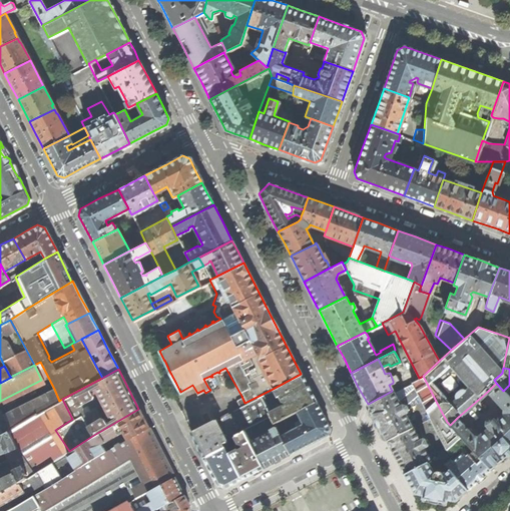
[(308,387),(301,374),(273,389),(276,396),(278,395),(281,400),(284,401),(285,402),(278,406),(276,401),(265,407),(269,414),(273,422),(296,410),(315,400),(308,387)]
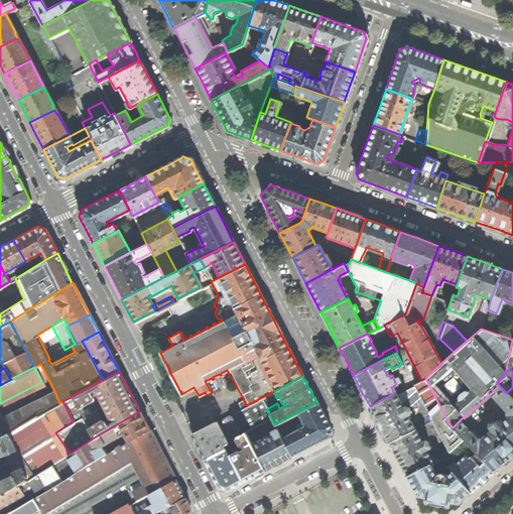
[(421,380),(414,383),(421,395),(432,419),(443,413),(425,378),(421,380)]
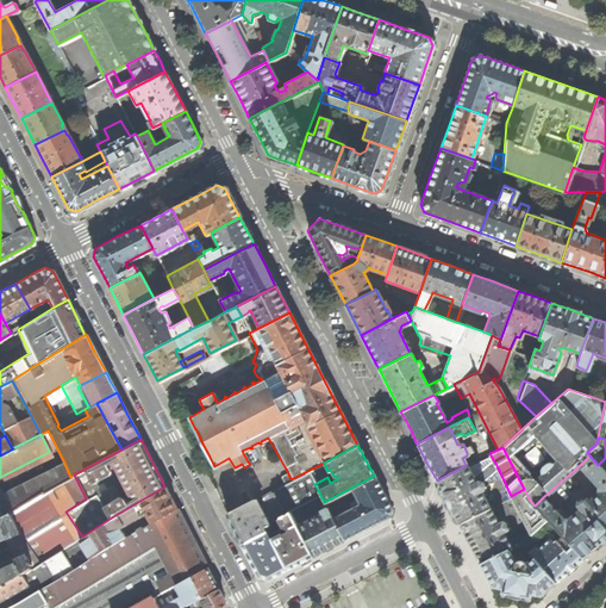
[(489,453),(467,465),(475,482),(478,481),(498,467),(489,453)]
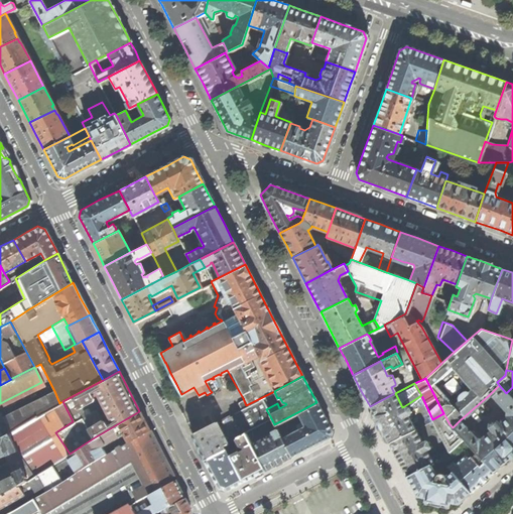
[(499,385),(490,394),(505,411),(505,414),(498,421),(498,420),(497,421),(495,419),(491,418),(487,421),(487,426),(489,428),(488,429),(489,429),(480,438),(476,437),(460,420),(453,427),(462,438),(474,452),(492,472),(512,452),(512,400),(506,393),(499,385)]
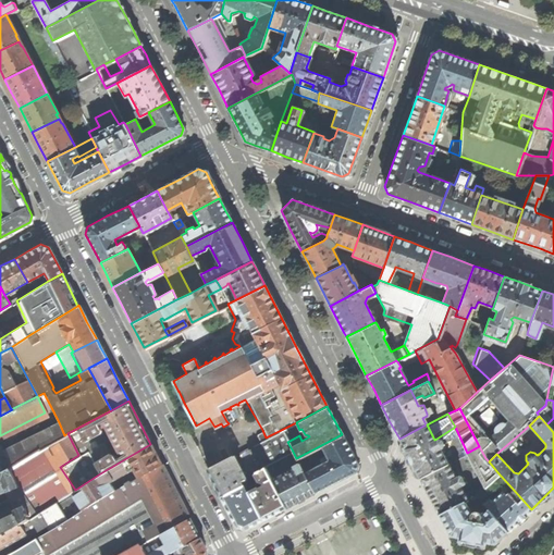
[(3,455),(9,466),(13,464),(13,463),(37,448),(38,449),(64,435),(59,422),(1,451),(3,455)]
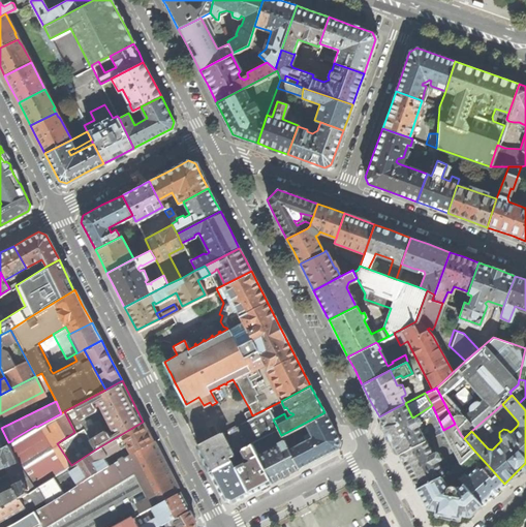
[(388,434),(398,453),(424,439),(416,425),(419,424),(420,421),(419,417),(414,416),(412,417),(405,403),(404,403),(379,416),(388,434)]
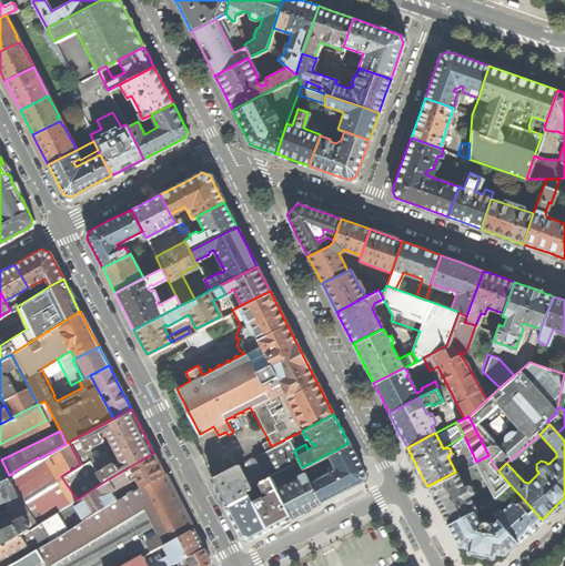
[(262,451),(256,454),(268,474),(298,458),(293,451),(286,438),(271,446),(262,451)]
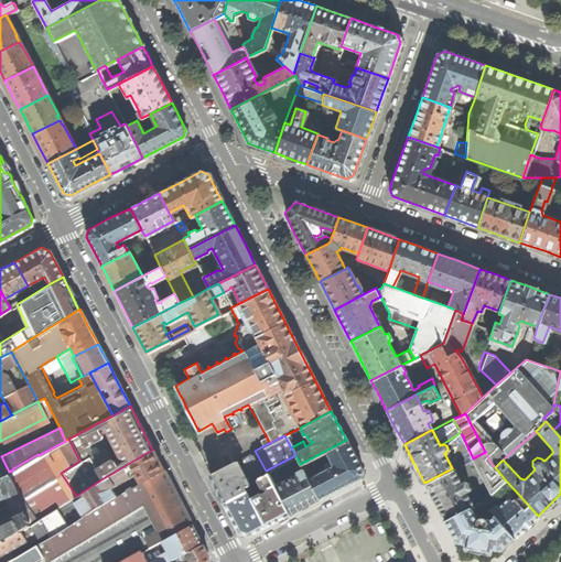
[(256,440),(260,447),(269,443),(266,435),(256,440)]
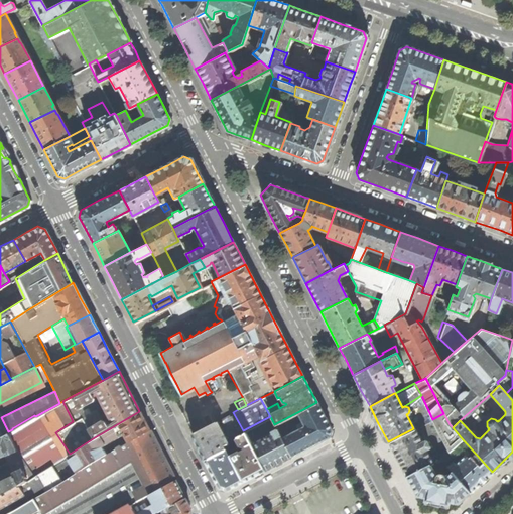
[(12,429),(8,431),(2,435),(0,436),(0,493),(50,465),(61,459),(66,456),(70,454),(55,432),(73,421),(62,401),(59,403),(35,416),(34,415),(12,428),(12,429)]
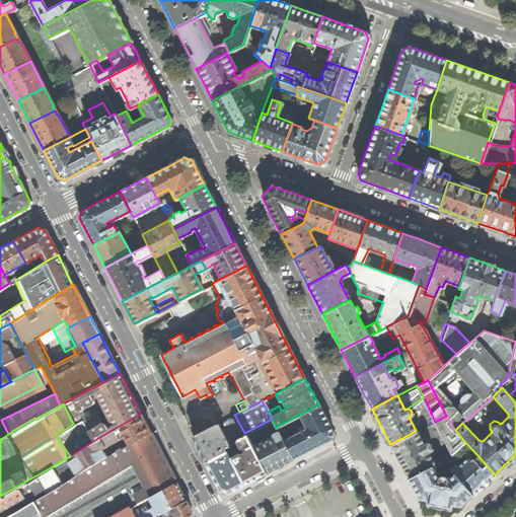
[(325,419),(318,404),(299,415),(303,423),(296,427),(298,432),(282,440),(292,458),(312,447),(329,438),(332,431),(325,419)]
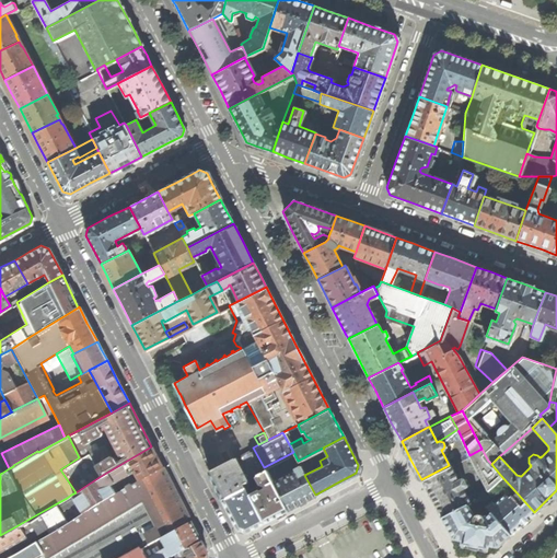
[(155,455),(151,446),(101,476),(76,492),(71,495),(81,511),(114,491),(108,484),(132,471),(137,478),(161,465),(155,455)]
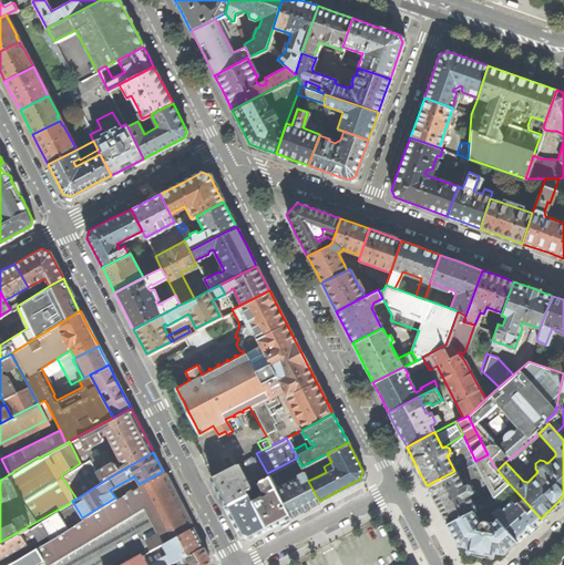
[(475,461),(474,461),(486,486),(486,488),(490,494),(490,495),(491,496),(508,482),(498,470),(494,466),(488,454),(475,461)]
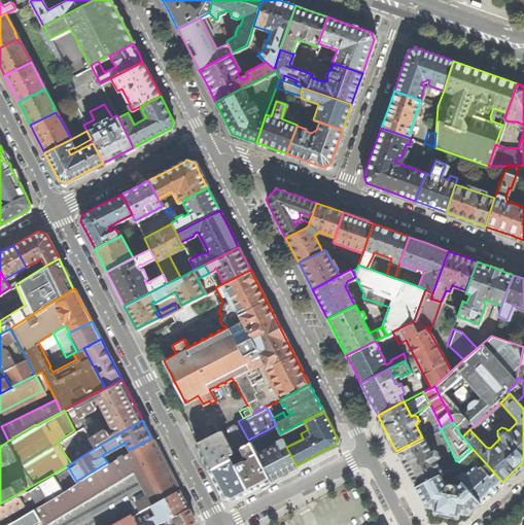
[(201,456),(208,468),(228,459),(225,455),(232,453),(219,429),(195,443),(201,456)]
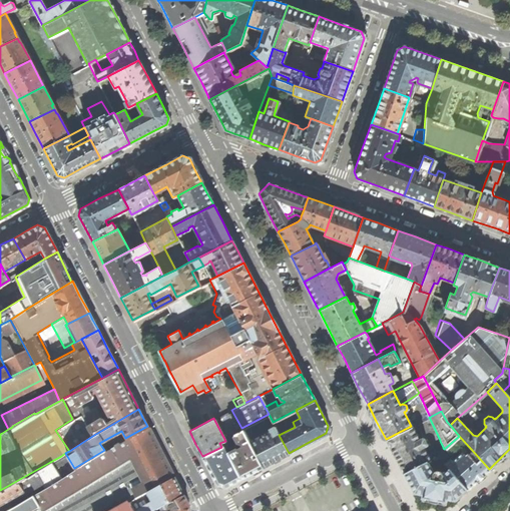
[(8,429),(3,419),(0,420),(0,430),(2,433),(8,429)]
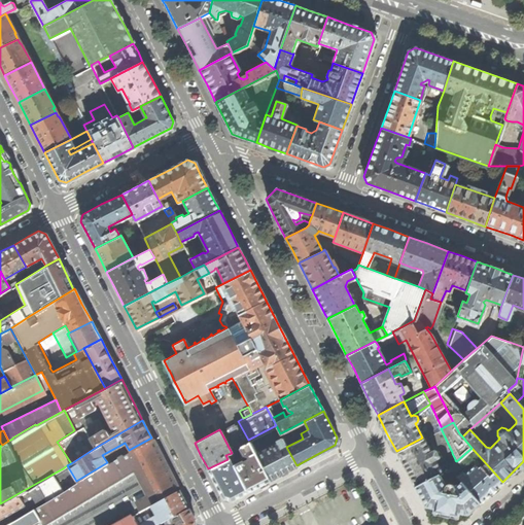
[(110,524),(131,515),(178,489),(164,462),(151,438),(129,450),(107,462),(76,481),(72,483),(61,490),(45,500),(27,512),(13,520),(2,524),(110,524)]
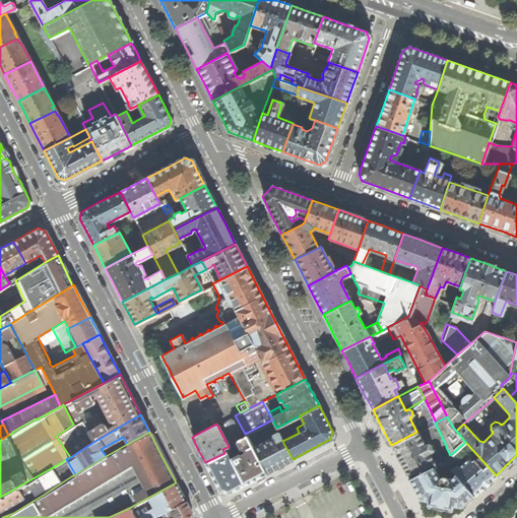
[(279,465),(293,459),(282,441),(278,432),(271,435),(272,436),(252,447),(265,473),(279,465)]
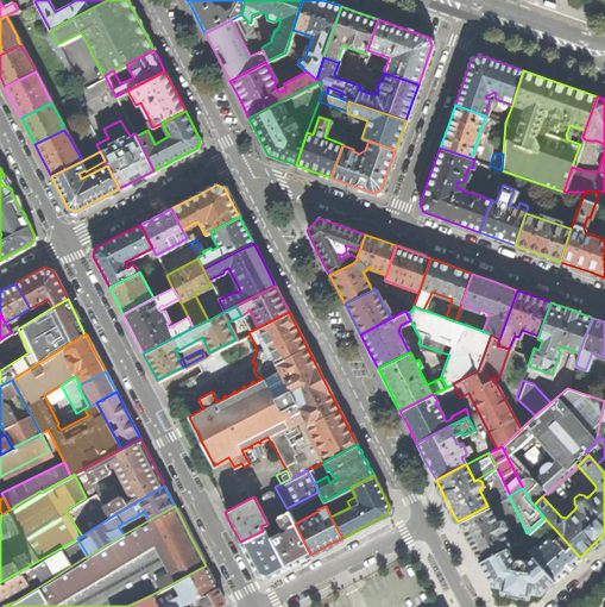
[(467,540),(478,562),(506,546),(509,546),(500,531),(505,527),(502,519),(496,521),(487,506),(458,521),(467,540)]
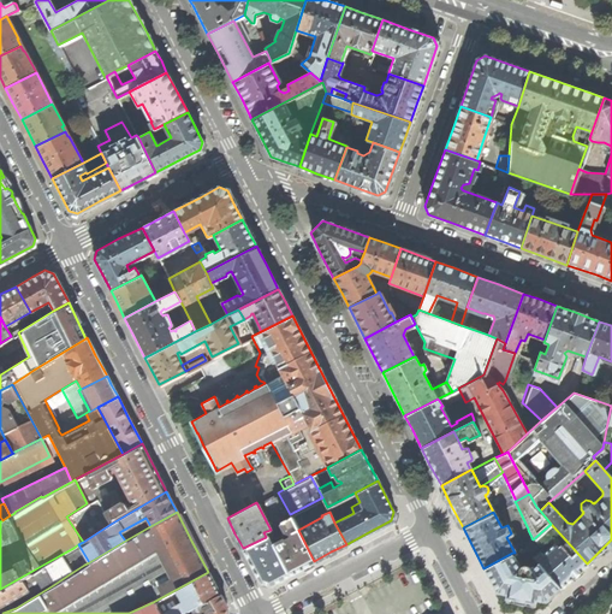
[(302,567),(314,561),(298,530),(291,517),(280,521),(285,530),(292,532),(291,538),(285,541),(285,539),(273,544),(289,573),(302,567)]
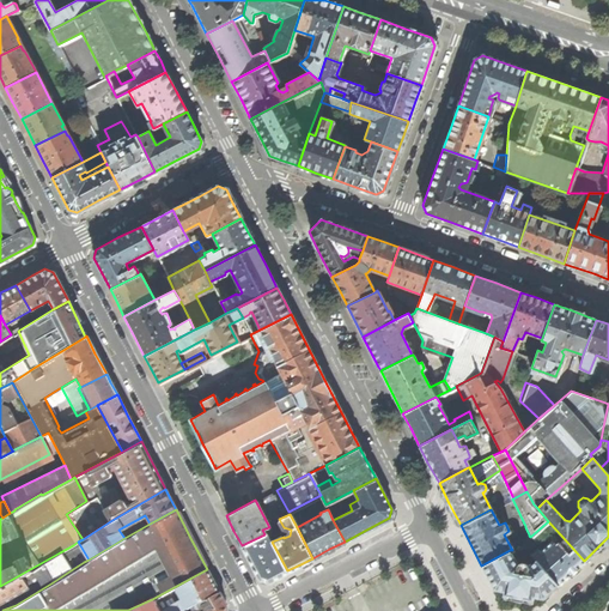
[(259,579),(268,581),(275,578),(287,570),(272,542),(272,543),(267,545),(266,543),(267,542),(267,538),(266,536),(265,534),(242,545),(259,579)]
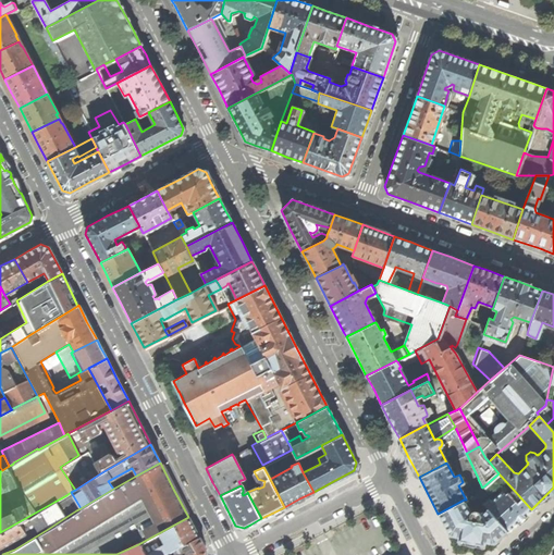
[(519,519),(531,509),(512,488),(505,494),(501,490),(490,500),(480,490),(475,494),(484,506),(506,531),(519,519)]
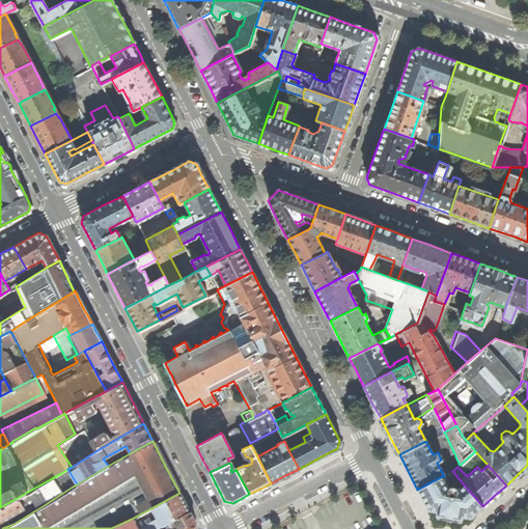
[(73,486),(63,472),(52,478),(61,494),(73,486)]
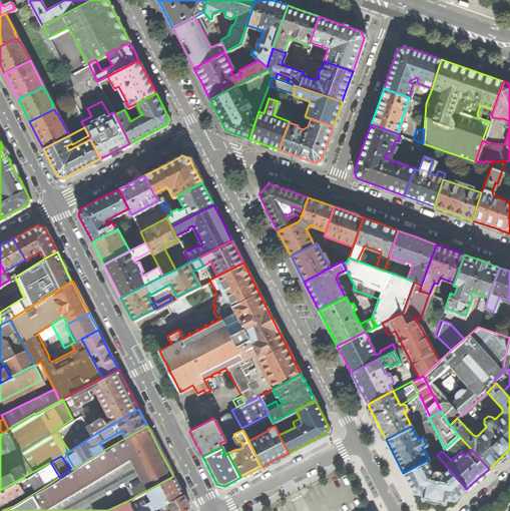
[(403,473),(413,492),(420,494),(421,494),(421,495),(421,499),(423,499),(424,499),(427,501),(429,502),(431,502),(435,503),(438,503),(442,502),(442,503),(445,503),(445,501),(446,500),(447,499),(448,499),(454,500),(459,495),(466,489),(446,466),(443,468),(442,467),(438,466),(432,466),(431,466),(429,464),(427,460),(403,473)]
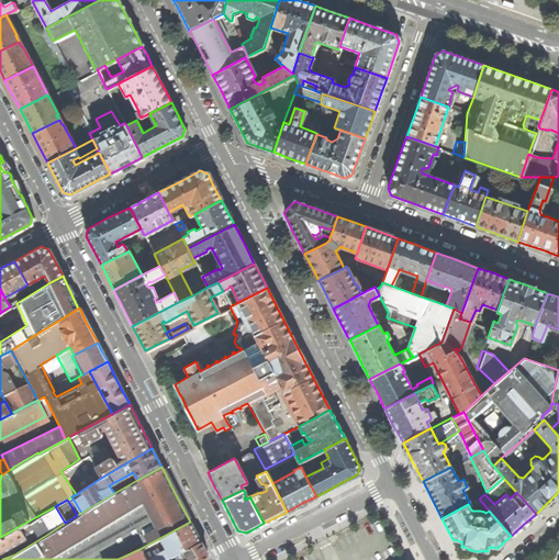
[(0,559),(2,559),(14,555),(29,546),(26,540),(45,528),(48,534),(65,523),(55,506),(0,537),(0,559)]
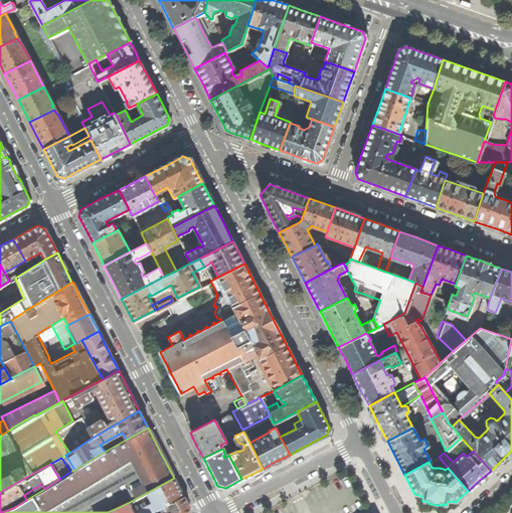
[(178,486),(174,478),(128,503),(134,512),(149,512),(154,511),(162,507),(183,495),(178,486)]
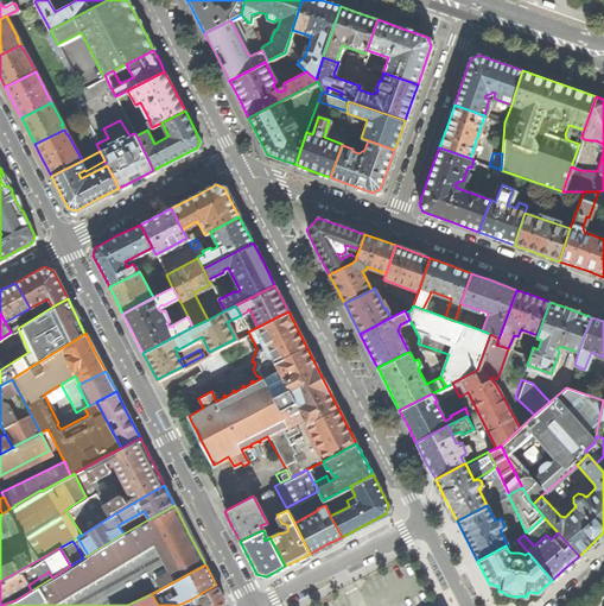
[(220,592),(216,585),(191,599),(192,601),(196,599),(198,603),(192,605),(183,605),(182,604),(176,605),(221,605),(222,598),(220,592)]
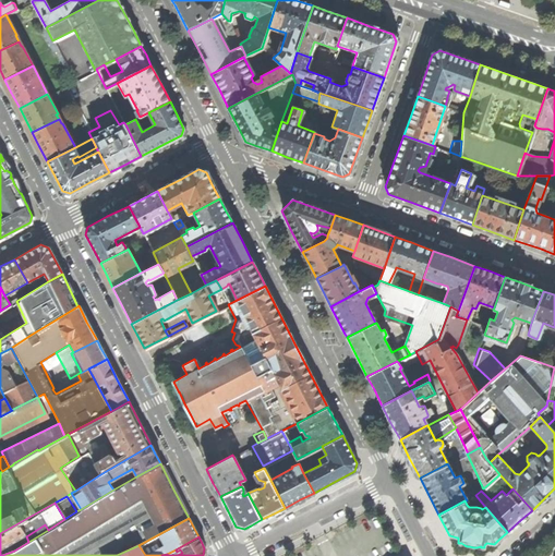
[(145,555),(139,545),(117,555),(145,555)]
